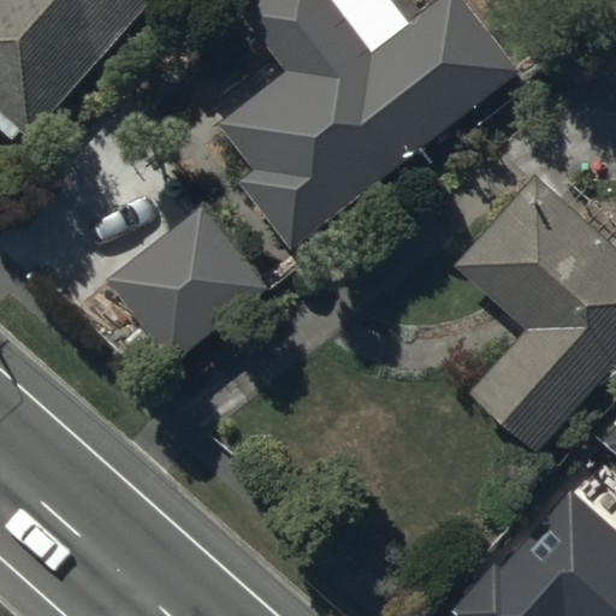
[(0,0),(0,130),(12,141),(21,130),(29,138),(153,0),(0,0)]
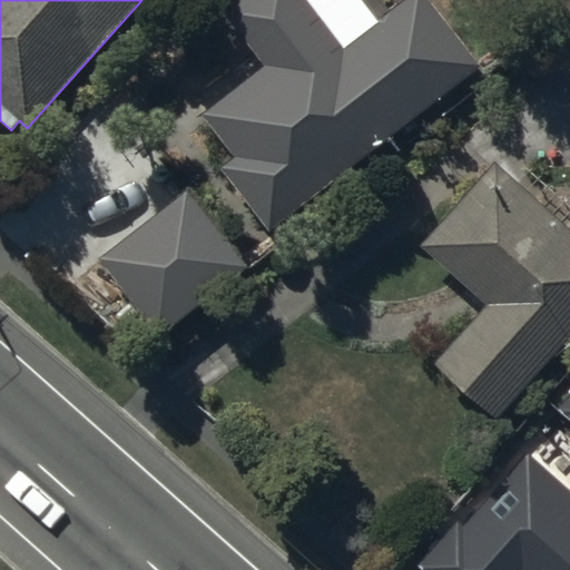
[(316,0),(233,0),(217,13),(261,66),(199,116),(234,158),(220,169),(268,228),(485,50),(443,0),(384,0),(344,32),(316,0)]
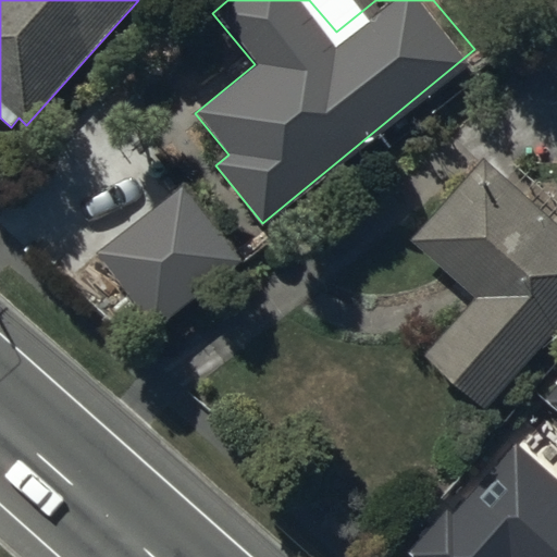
[(556,221),(483,157),(409,239),(473,298),(422,357),(485,411),(556,329),(556,221)]
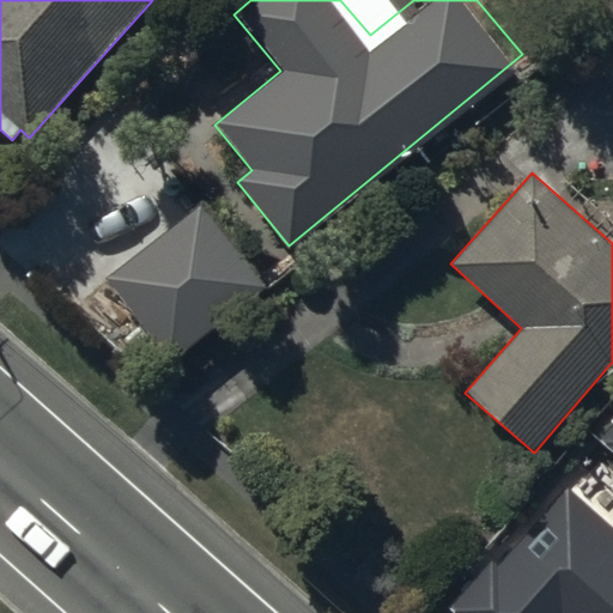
[(204,204),(104,279),(171,362),(266,287),(204,204)]
